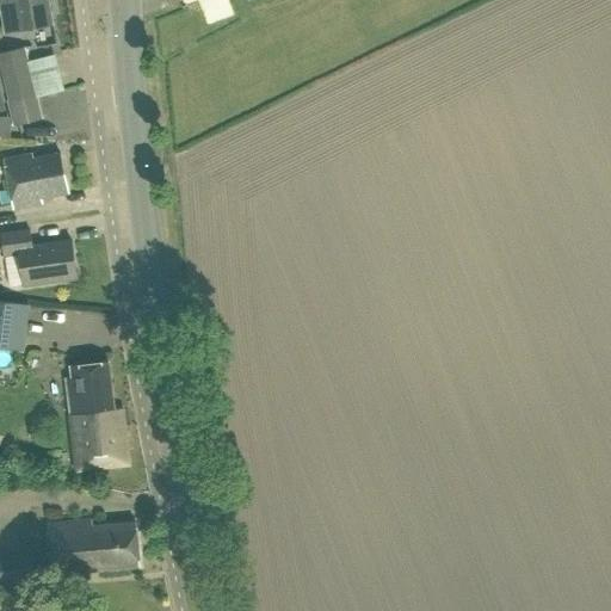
[(53,26),(47,0),(0,0),(6,34),(53,26)]
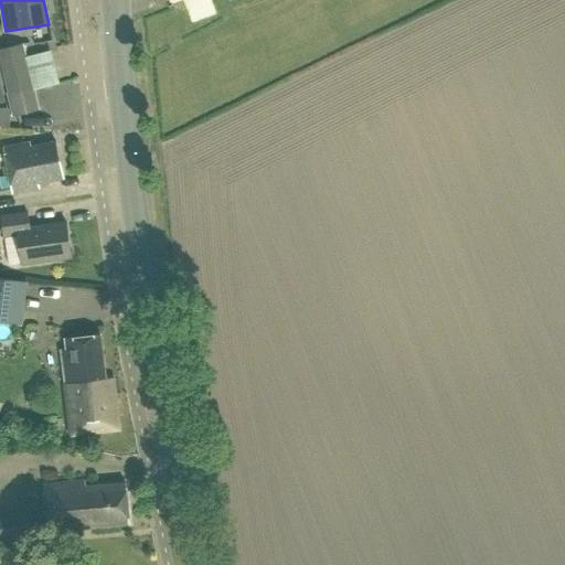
[(39,110),(34,88),(23,43),(0,49),(0,62),(13,116),(39,110)]
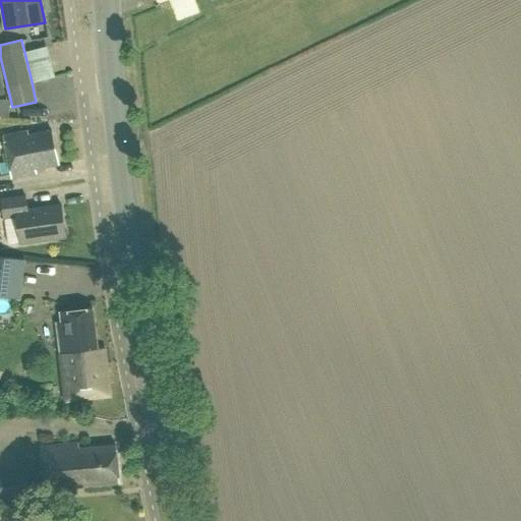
[(24,52),(32,81),(54,76),(48,46),(24,52)]
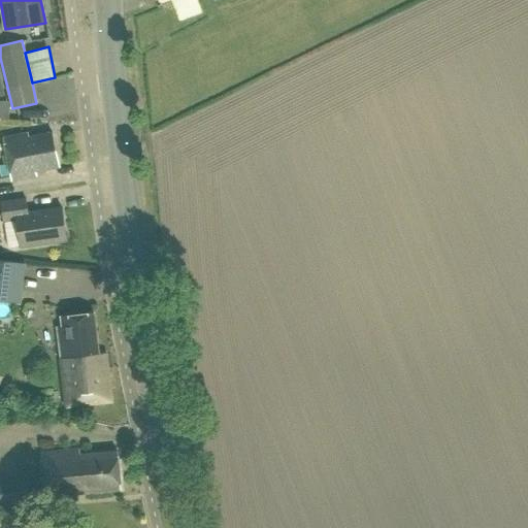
[(59,166),(52,132),(28,137),(27,133),(5,138),(13,179),(36,175),(35,171),(59,166)]
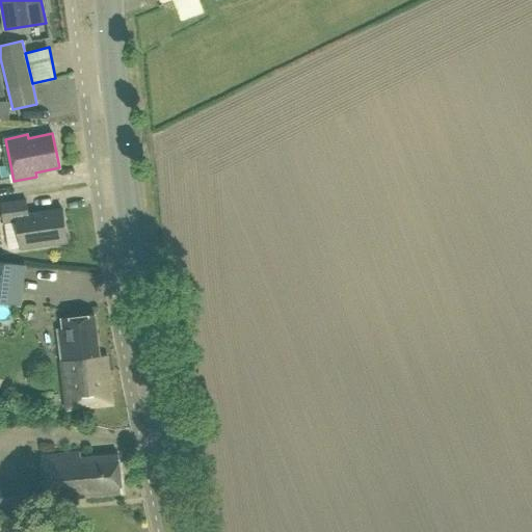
[(26,216),(25,204),(1,207),(4,224),(18,224),(22,250),(67,244),(61,211),(26,216)]
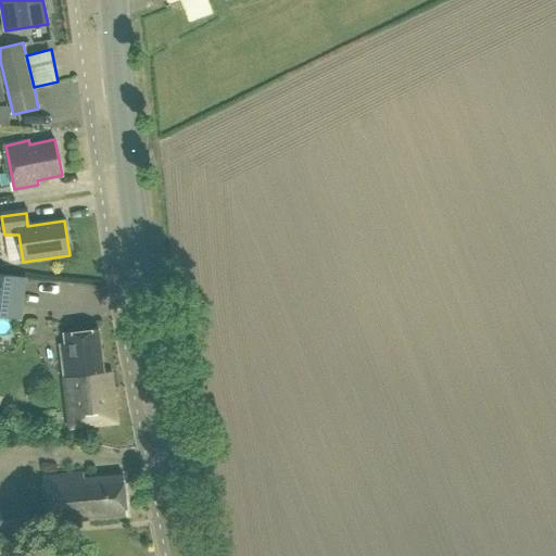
[(0,315),(21,317),(25,277),(0,274),(0,315)]
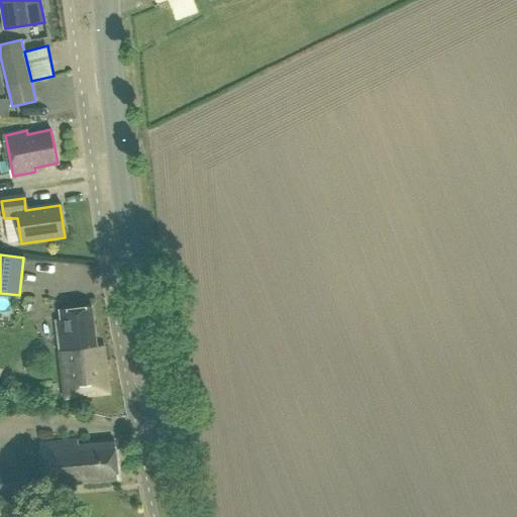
[(96,348),(91,309),(62,313),(63,318),(56,319),(59,343),(66,401),(108,395),(109,396),(110,396),(103,347),(98,348),(98,347),(96,348)]
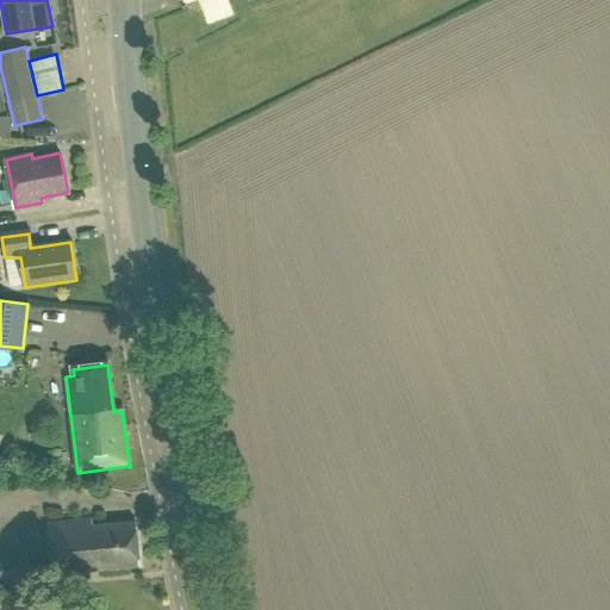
[(92,528),(91,522),(49,526),(54,579),(88,576),(87,567),(138,562),(135,524),(92,528)]
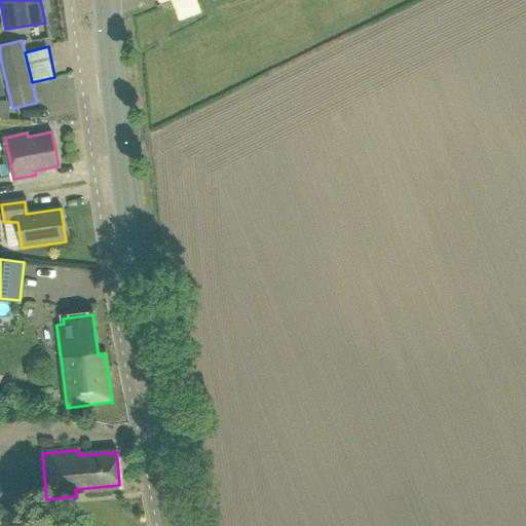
[(0,502),(29,501),(27,478),(0,479),(0,502)]
